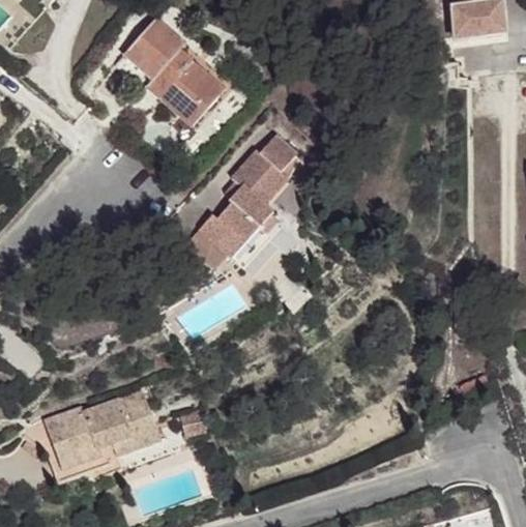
[(457,0),(464,44),(507,36),(500,0),(457,0)]
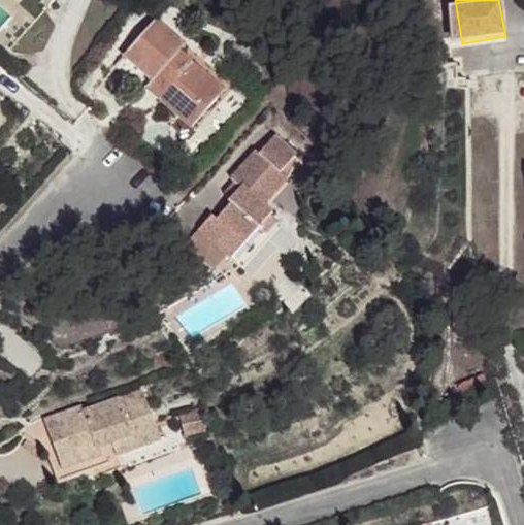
[(179,45),(150,21),(121,56),(151,80),(143,89),(190,126),(220,89),(174,51),(179,45)]
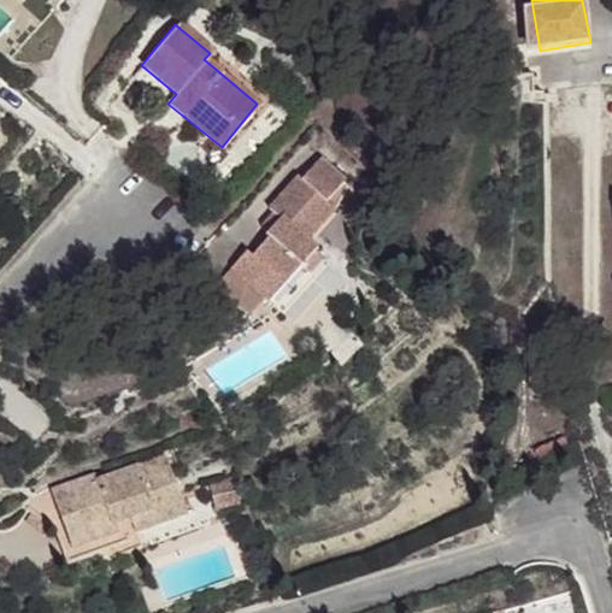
[(342,178),(318,158),(302,176),(298,174),(270,206),(275,210),(264,224),(268,229),(266,233),(271,237),(258,254),(251,249),(236,265),(276,299),(318,248),(310,240),(337,206),(327,196),(342,178)]
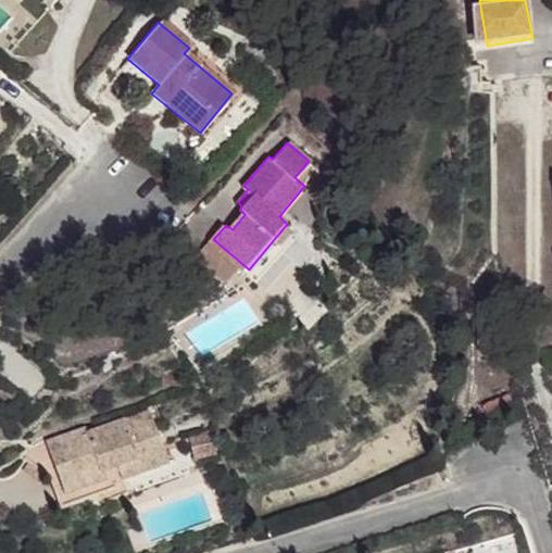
[(90,424),(47,437),(58,467),(72,463),(77,484),(105,475),(103,468),(116,464),(121,474),(146,467),(141,450),(162,443),(152,411),(91,428),(90,424)]
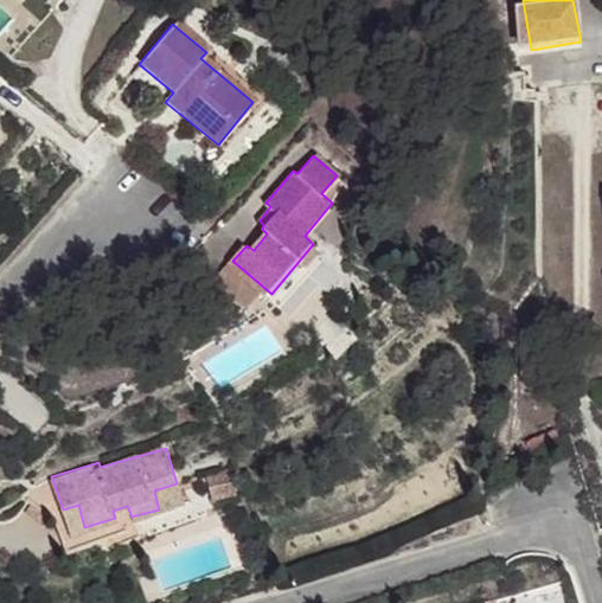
[(177,483),(154,491),(159,510),(183,501),(177,483)]
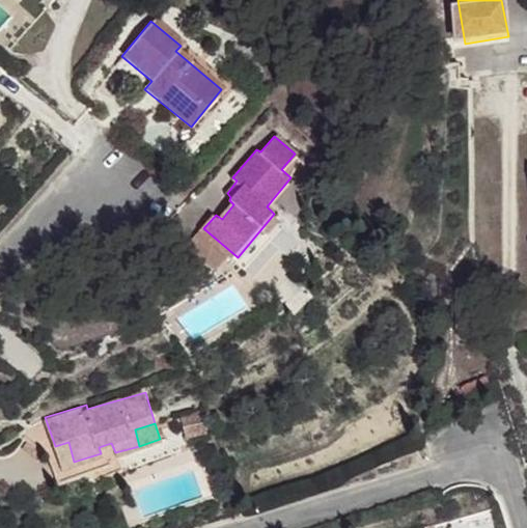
[(68,442),(55,446),(60,466),(74,462),(68,442)]
